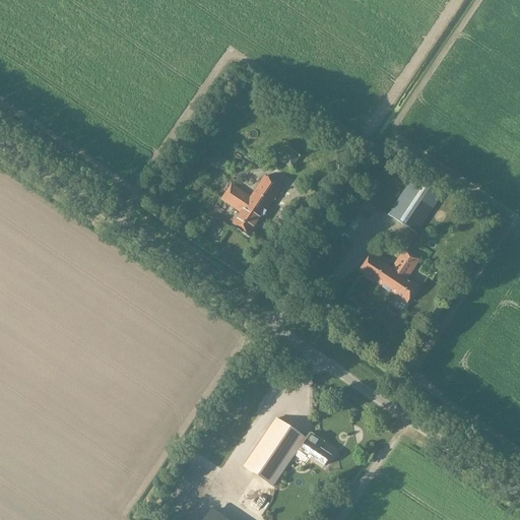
[(291,170),(301,156),(287,146),(278,160),(291,170)]
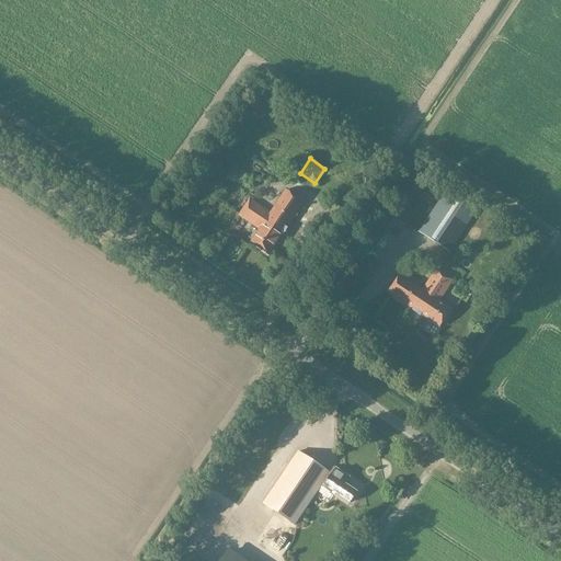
[(449,252),(479,208),(448,189),(419,232),(449,252)]
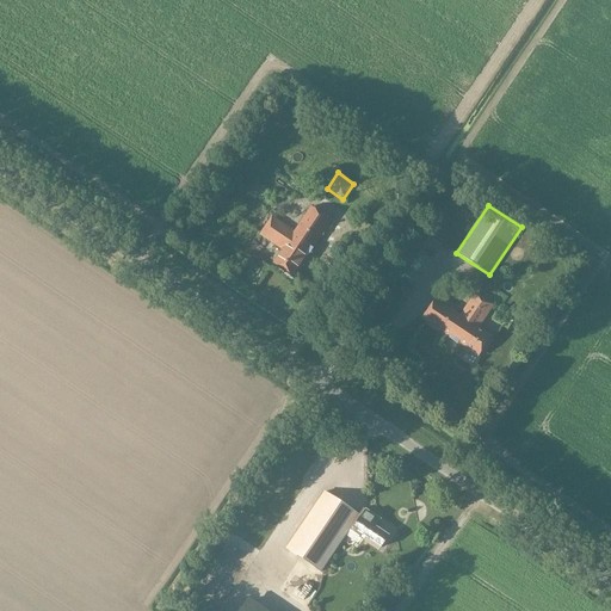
[(310,208),(301,222),(295,233),(272,217),(260,235),(283,251),(273,264),(294,277),(331,221),(310,208)]
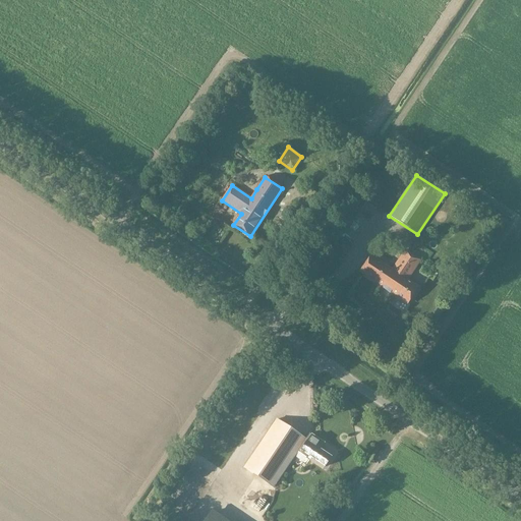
[(355,232),(340,236),(342,245),(357,241),(355,232)]
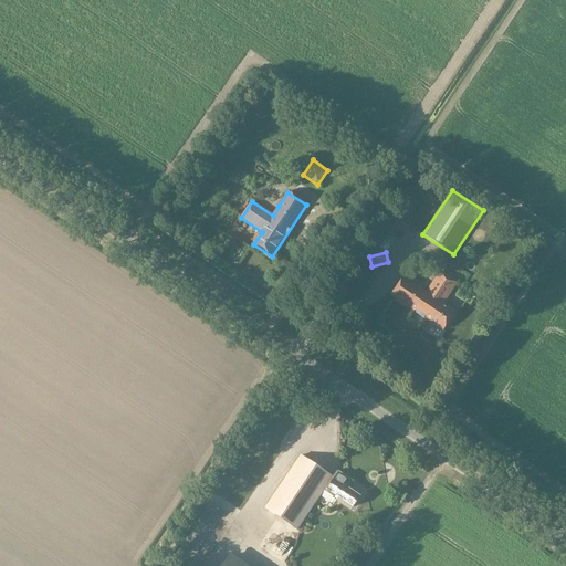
[(442,304),(447,297),(457,283),(440,272),(426,293),(404,278),(391,296),(442,331),(454,312),(442,304)]
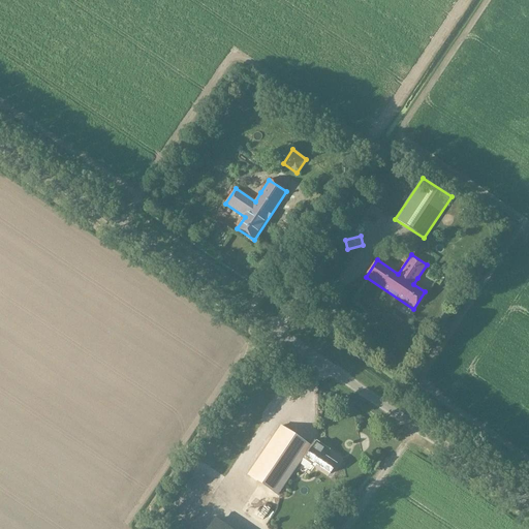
[(310,446),(280,427),(247,475),(277,495),(303,458),(311,464),(312,463),(330,474),(336,464),(324,457),(329,449),(316,441),(312,447),(310,446)]
